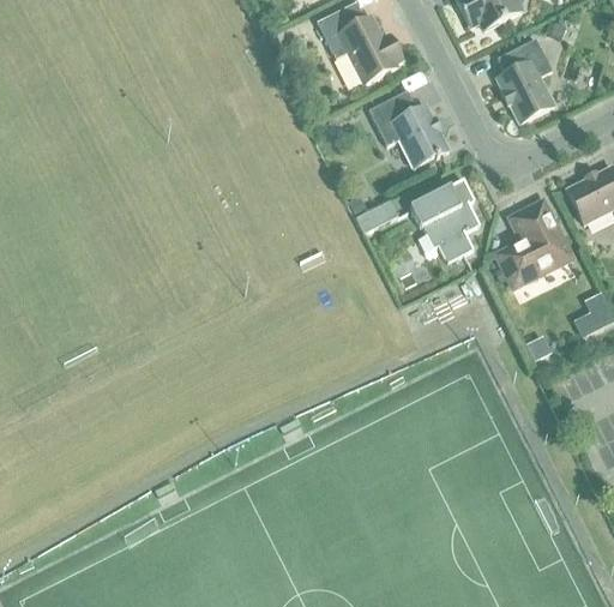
[(347,53),(362,83),(397,65),(396,62),(402,60),(389,32),(383,36),(372,14),(365,18),(355,0),(315,20),(335,58),(347,53)]
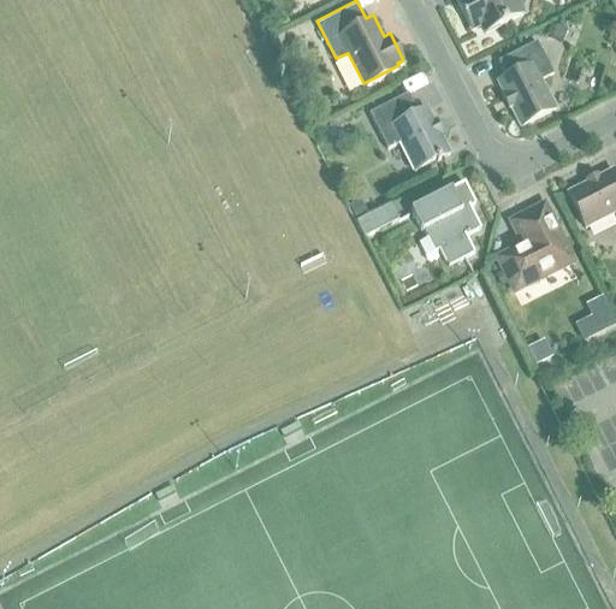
[(480,21),(485,29),(523,10),(517,0),(457,0),(471,25),(480,21)]
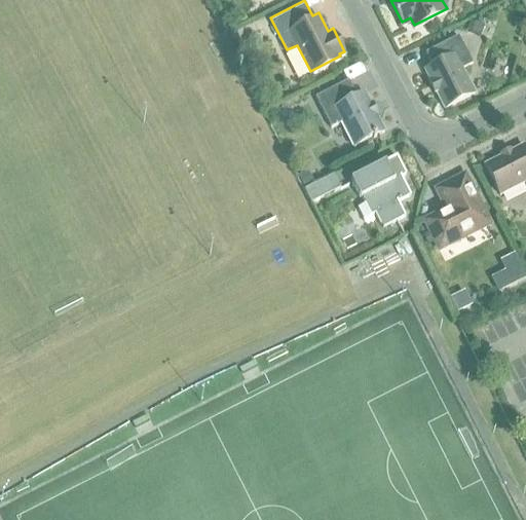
[(473,60),(458,32),(424,49),(431,63),(424,66),(430,78),(429,79),(435,89),(436,88),(444,105),(475,89),(462,65),(473,60)]
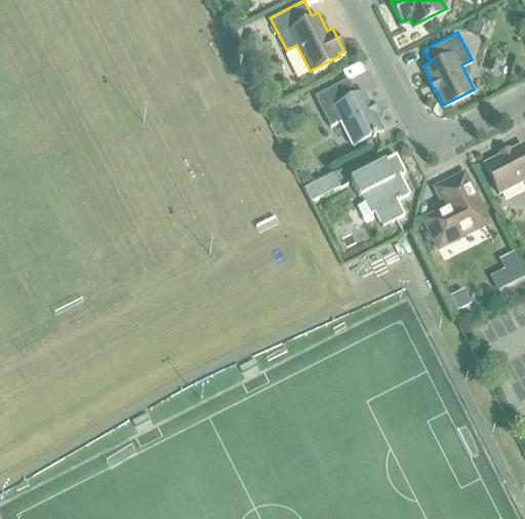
[(340,118),(353,143),(382,127),(374,111),(376,110),(371,101),(369,102),(363,89),(356,92),(348,76),(314,93),(330,124),(340,118)]
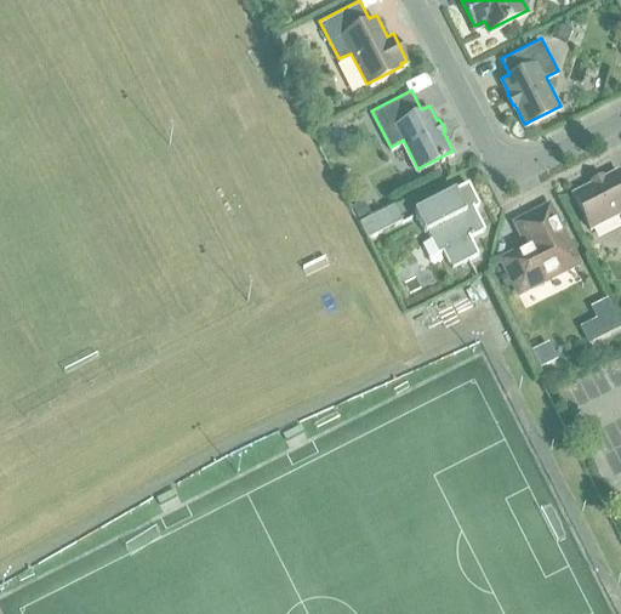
[(571,191),(590,226),(619,211),(620,215),(620,174),(617,168),(603,175),(602,172),(591,178),(592,180),(571,191)]
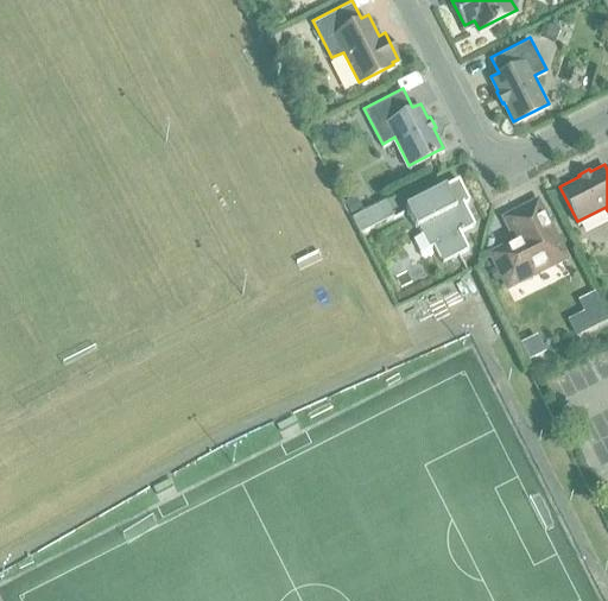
[(405,203),(416,225),(418,223),(429,245),(434,241),(442,259),(468,246),(460,229),(474,221),(463,200),(468,197),(457,176),(405,203)]
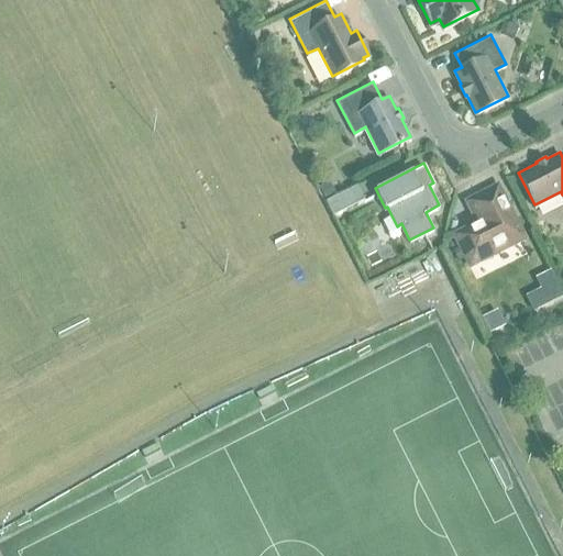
[(326,198),(332,213),(364,197),(356,182),(326,198)]
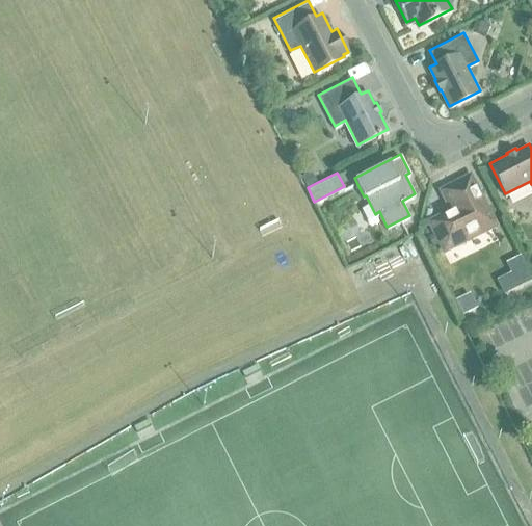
[(429,219),(444,247),(495,221),(470,174),(442,187),(452,209),(445,213),(444,212),(429,219)]
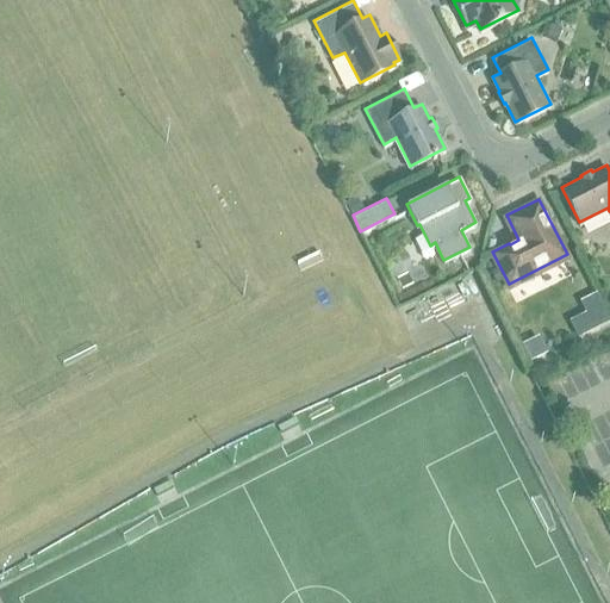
[(584,293),(591,304),(574,314),(583,328),(609,312),(609,302),(599,285),(584,293)]
